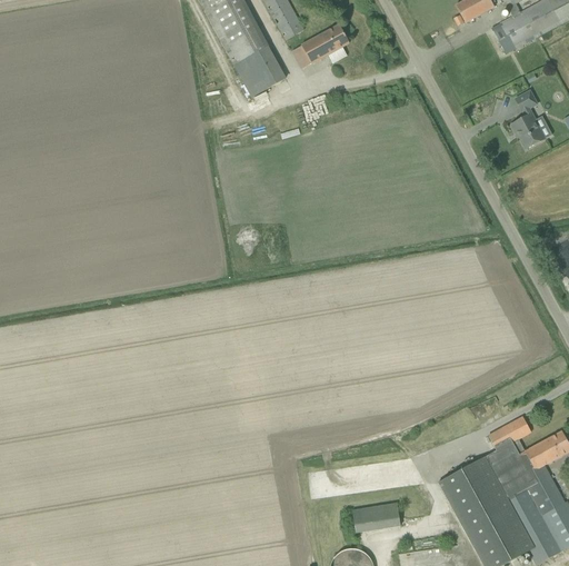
[(199,0),(251,95),(286,77),(267,45),(258,26),(253,28),(239,0),(199,0)]
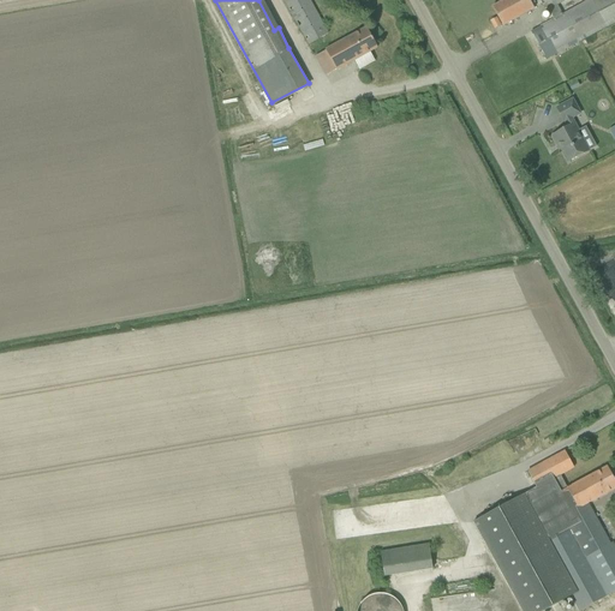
[(286,0),(309,41),(328,31),(311,0),(286,0)]
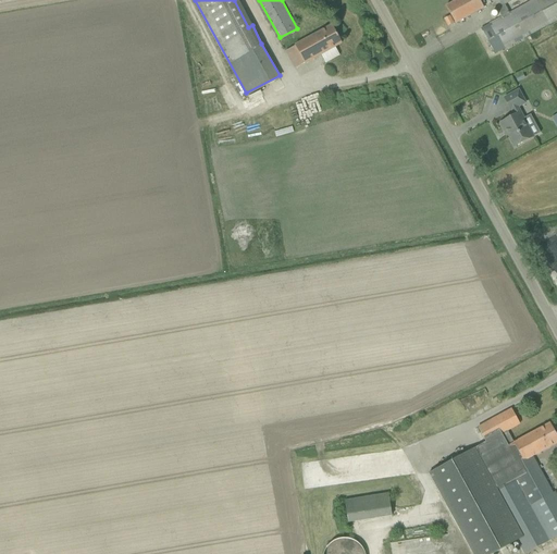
[(456,21),(484,5),(481,0),(453,0),(446,3),(456,21)]
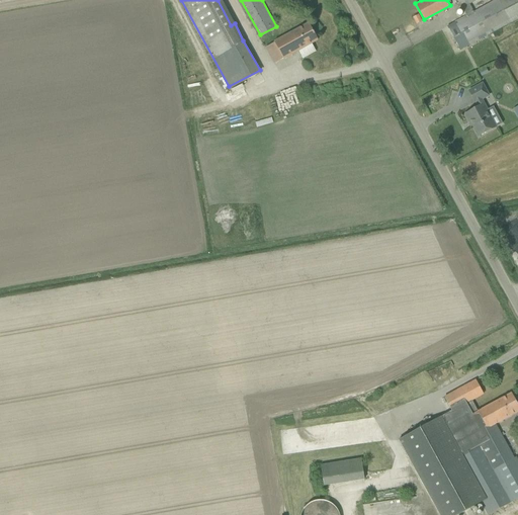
[(517,16),(517,0),(488,0),(445,20),(457,46),(517,16)]
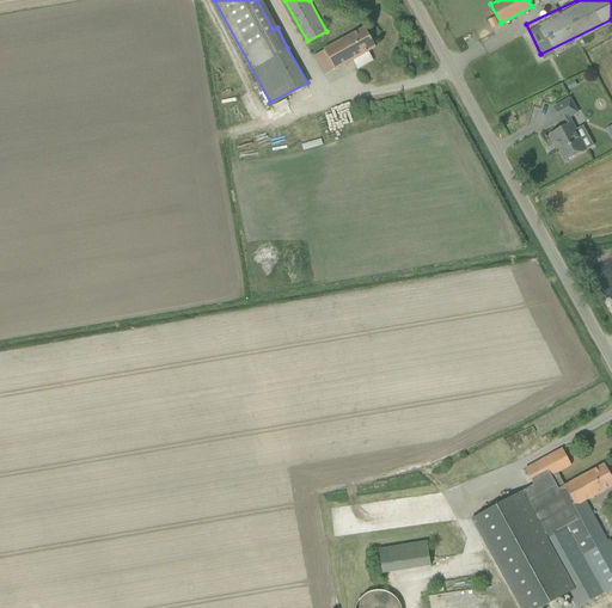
[(558,11),(552,0),(545,0),(552,14),(558,11)]
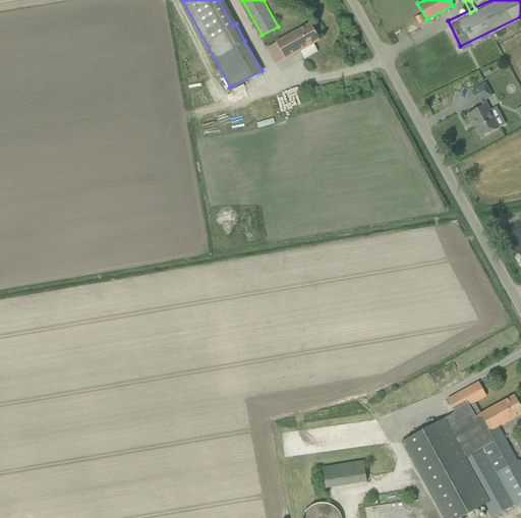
[(415,15),(419,22),(425,19),(421,12),(415,15)]
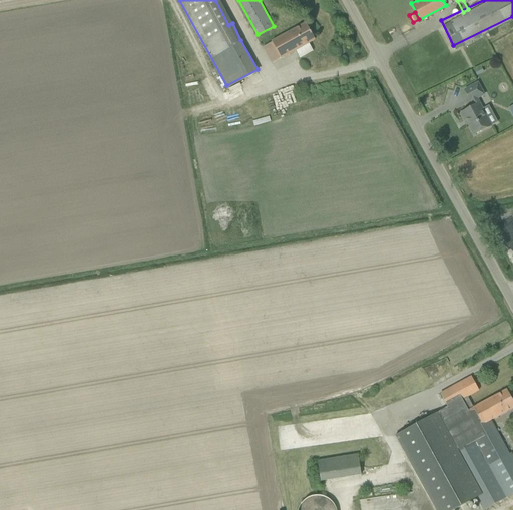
[(273,61),(315,37),(306,21),(272,39),(273,40),(264,44),(273,61)]
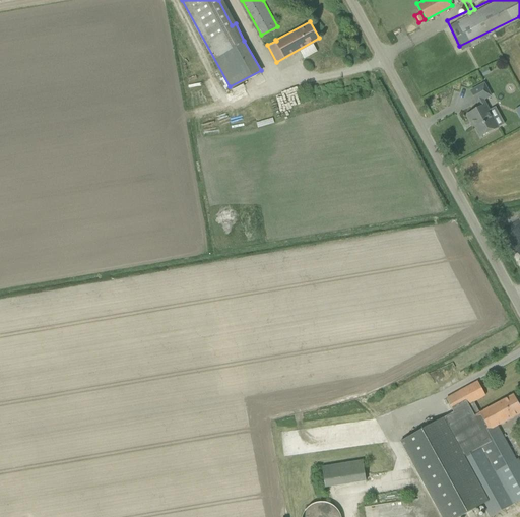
[(480,134),(499,125),(489,109),(483,98),(491,93),(483,82),(471,89),(477,101),(480,106),(467,113),(471,120),(472,120),(480,134)]
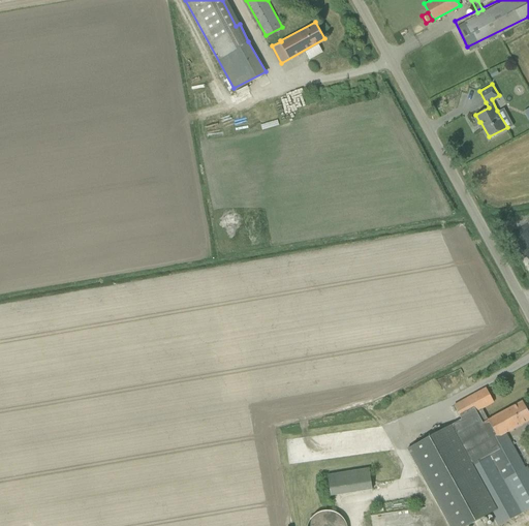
[(463,525),(492,512),(498,524),(528,506),(528,468),(527,465),(525,466),(506,431),(528,418),(528,410),(523,399),(488,419),(481,406),(494,400),(486,385),(454,403),(462,418),(450,424),(450,423),(407,447),(449,525),(463,525)]
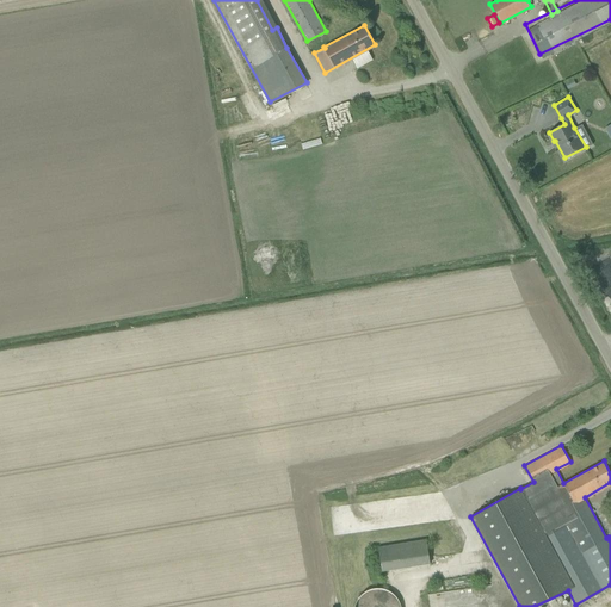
[(380,569),(429,562),(425,537),(376,544),(380,569)]
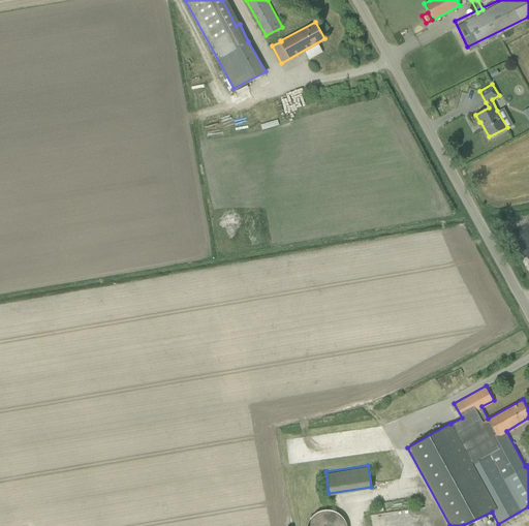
[(350,525),(350,524),(350,520),(348,515),(346,511),(343,507),(340,504),(337,503),(332,501),(327,501),(321,502),(318,503),(315,505),(311,508),(309,512),(307,516),(305,521),(305,525),(350,525)]
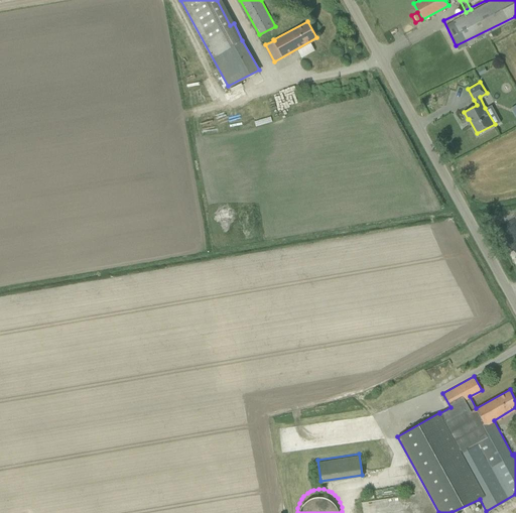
[(363,512),(411,507),(410,494),(361,499),(363,512)]
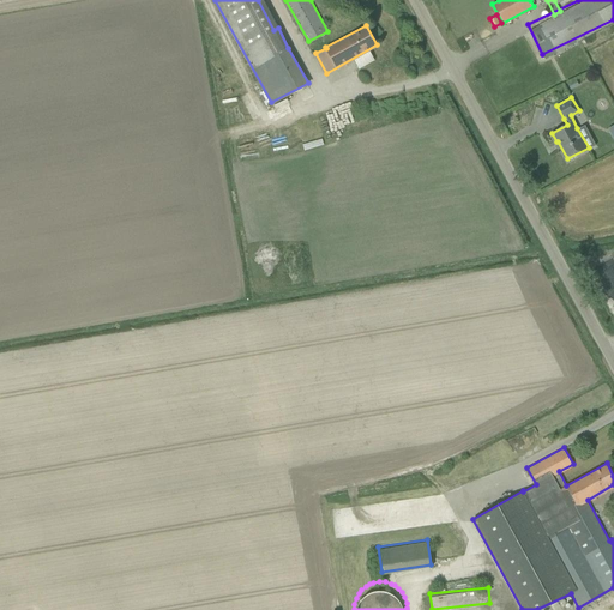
All buildings are outlined.
